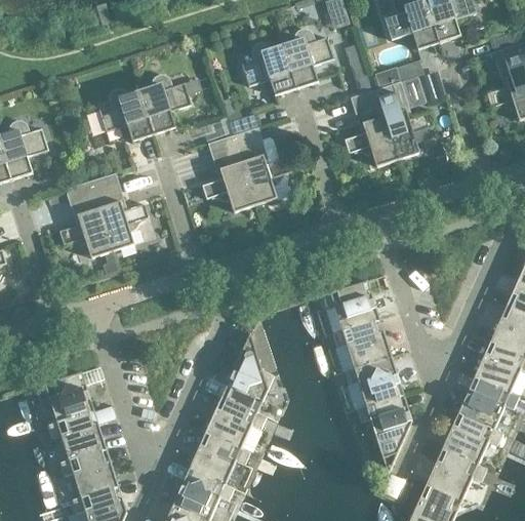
[(412,33),(417,49),(439,42),(425,0),(420,0),(413,2),(412,0),(395,0),(395,2),(394,4),(394,6),(395,8),(396,13),(384,17),(391,39),(412,33)]
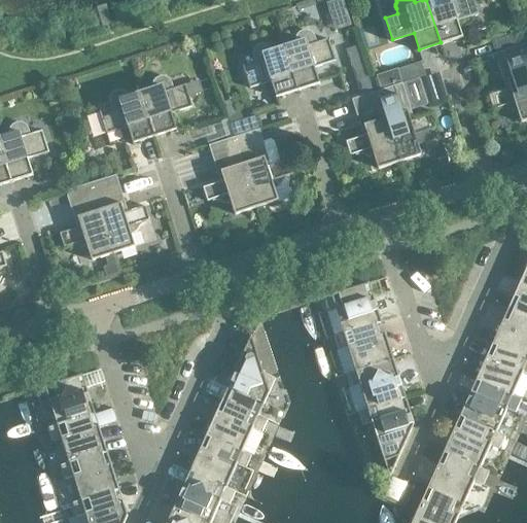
[(441,42),(457,37),(462,35),(457,19),(479,11),(475,0),(426,0),(441,42)]
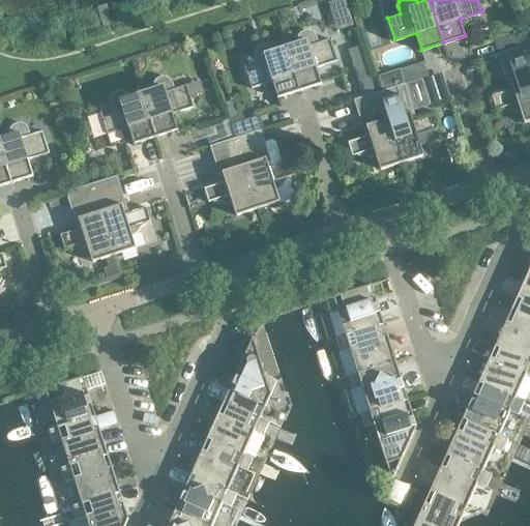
[(299,89),(316,83),(321,82),(316,65),(337,58),(330,36),(318,40),(317,35),(316,33),(315,31),(313,30),(311,29),(310,28),(307,28),(305,28),(303,28),(301,29),(300,30),(298,32),(297,34),(297,35),(297,37),(297,39),(297,41),(285,45),(299,89)]
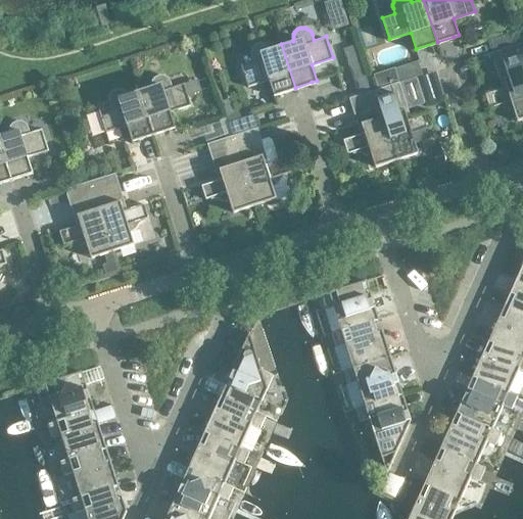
[(269,78),(274,94),(295,88),(281,44),(270,48),(269,46),(268,44),(266,43),(264,42),(262,41),(259,41),(257,42),(255,42),(253,44),(252,45),(251,47),(250,48),(250,50),(250,52),(250,54),(252,59),(240,63),(247,85),(269,78)]
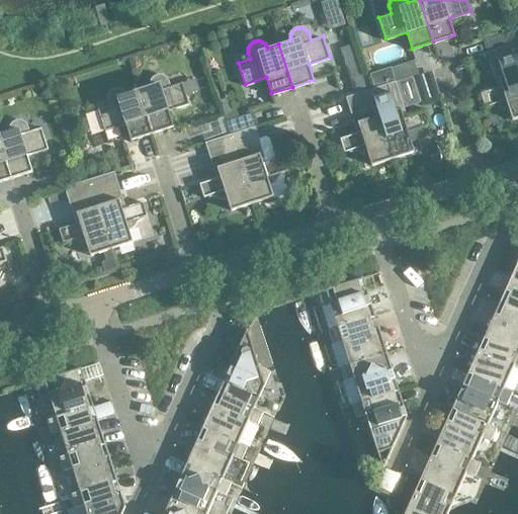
[(349,43),(339,47),(353,92),(366,88),(349,43)]
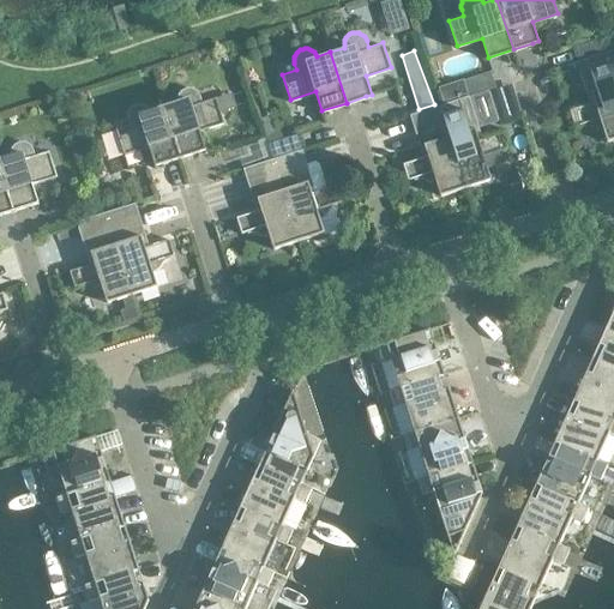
[(613,77),(606,50),(576,59),(587,92),(591,91),(594,101),(569,108),(575,125),(581,122),(581,124),(585,122),(589,124),(593,125),(597,126),(601,125),(607,140),(613,137),(613,77)]
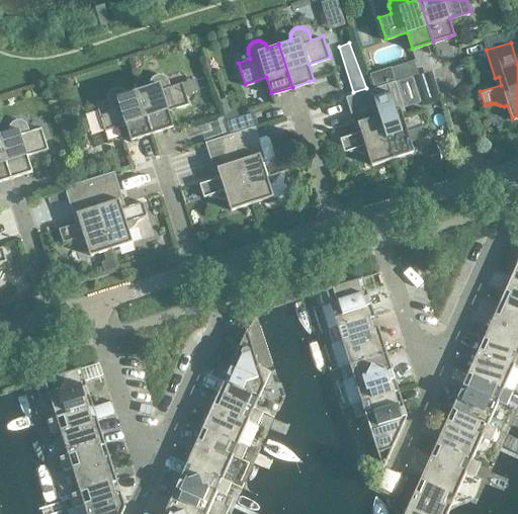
[(408,58),(389,64),(390,66),(394,78),(412,72),(408,58)]
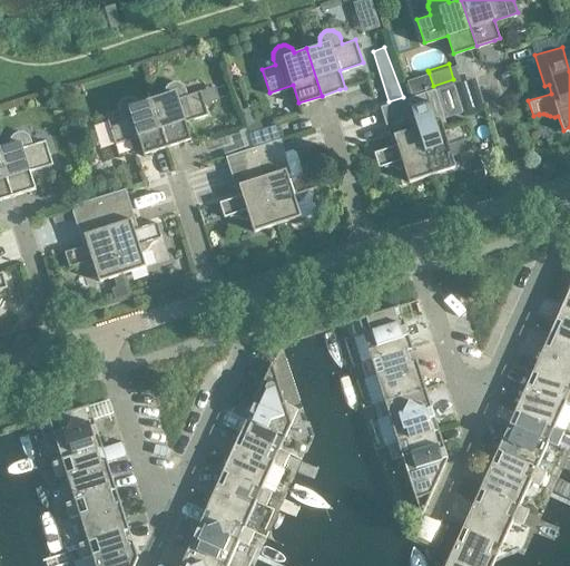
[(433,86),(429,72),(405,79),(410,93),(433,86)]
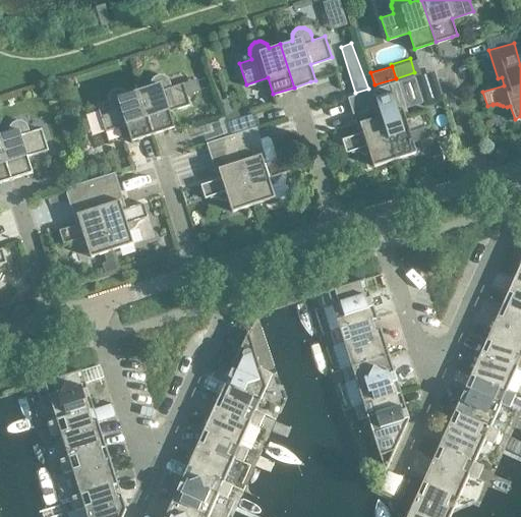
[(153,132),(169,127),(173,125),(169,109),(189,103),(186,94),(183,81),(171,84),(170,79),(169,77),(168,76),(166,74),(164,73),(162,73),(161,72),(159,72),(157,73),(155,74),(154,75),(152,76),(151,78),(151,80),(151,81),(151,83),(151,85),(138,90),(153,132)]
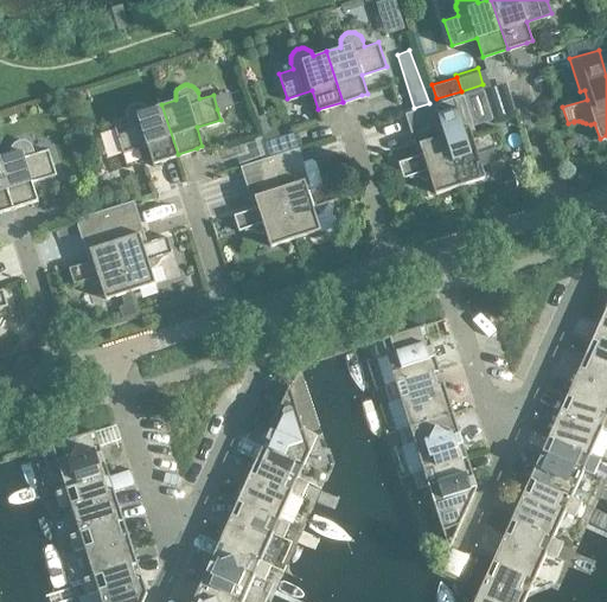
[(462,93),(434,102),(460,184),(485,175),(480,160),(484,159),(487,155),(490,152),(492,148),(496,148),(496,146),(502,145),(497,128),(472,136),(468,127),(473,126),(462,93)]
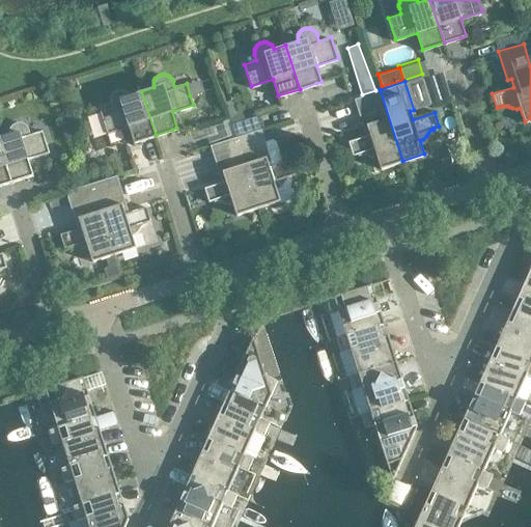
[(129,126),(134,142),(156,135),(141,91),(130,95),(129,93),(128,91),(126,90),(124,89),(122,88),(121,88),(119,88),(117,88),(115,89),(113,90),(112,92),(111,93),(110,95),(110,96),(110,100),(110,101),(112,106),(100,110),(107,133),(129,126)]
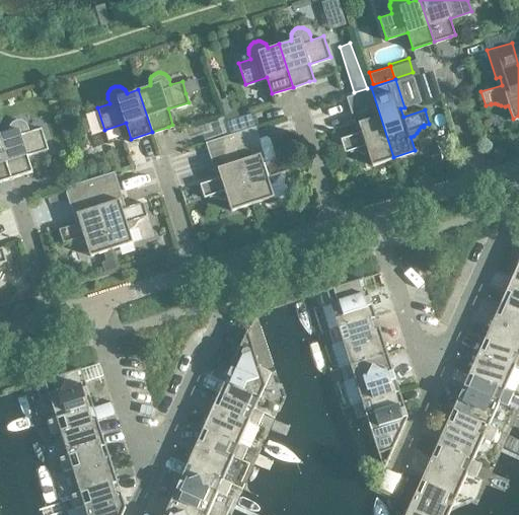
[(346,95),(355,123),(359,122),(361,130),(340,137),(345,150),(350,149),(350,150),(354,149),(357,149),(360,151),(364,152),(367,150),(372,163),(393,157),(371,87),(367,88),(354,92),(346,95)]
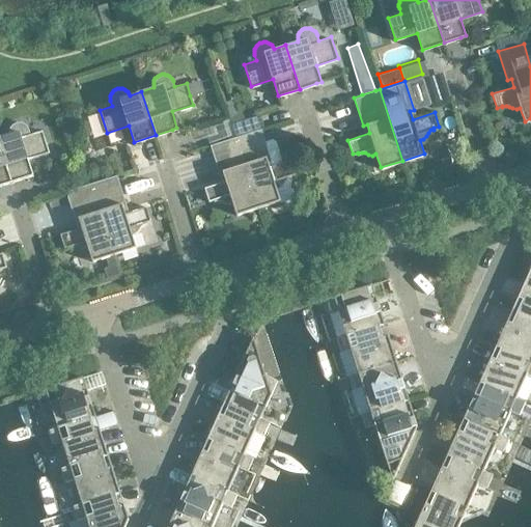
[(319,106),(320,118),(343,116),(342,104),(319,106)]
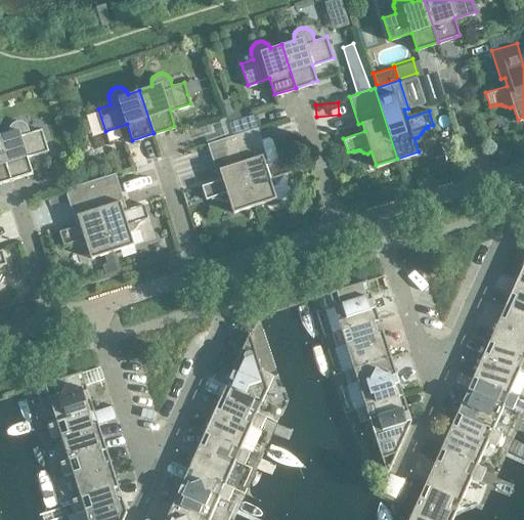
[(241,117),(228,120),(232,133),(255,127),(251,114),(241,117)]
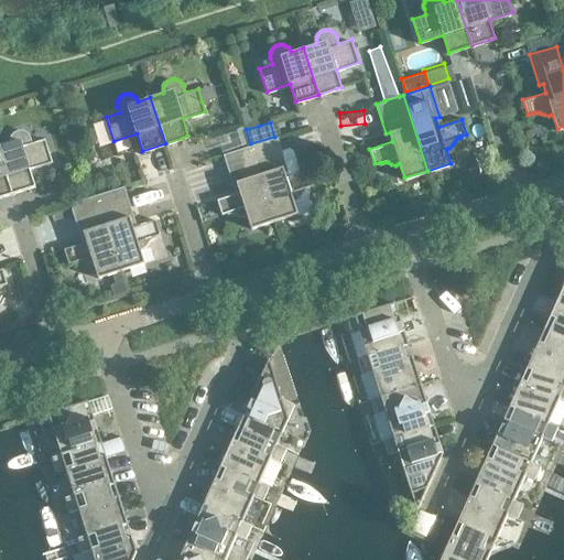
[(0,154),(12,193),(30,187),(35,185),(29,168),(52,161),(45,138),(32,141),(31,136),(30,133),(28,132),(26,130),(24,129),(22,129),(19,128),(17,129),(14,129),(12,131),(11,132),(9,135),(9,137),(8,139),(8,141),(8,142),(0,144),(0,154)]
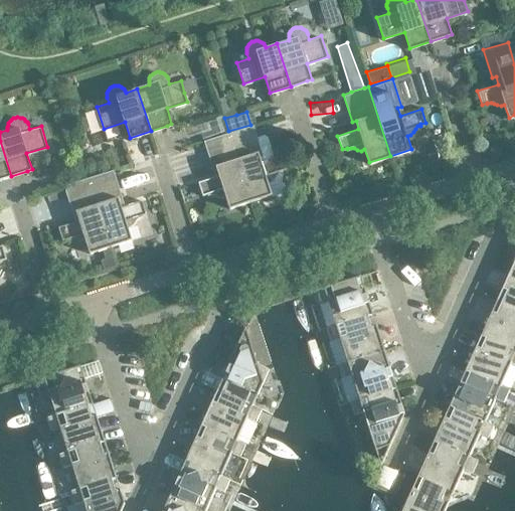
[(236,158),(250,200),(272,193),(268,180),(271,179),(274,177),(276,173),(278,171),(282,170),(281,169),(286,167),(282,154),(274,156),(267,135),(263,134),(256,135),(252,124),(250,125),(228,131),(228,132),(236,158)]
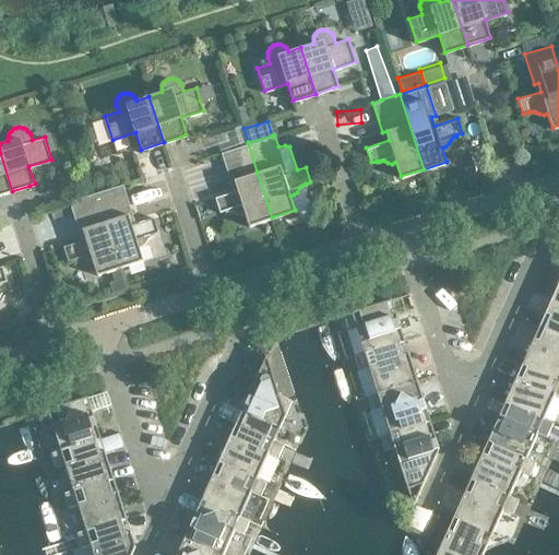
[(248,225),(272,217),(257,172),(248,143),(221,151),(230,181),(234,180),(237,189),(214,196),(219,211),(225,209),(225,210),(229,209),(233,210),(236,211),(240,212),(244,211),(248,225)]
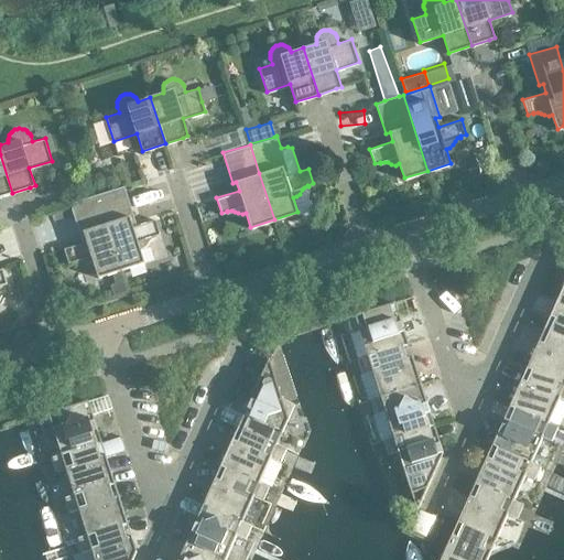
[(0,154),(0,196),(12,193),(0,154)]
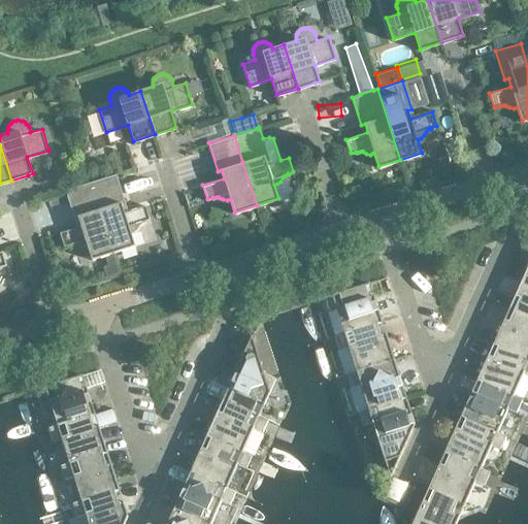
[(116,172),(91,181),(113,252),(135,244),(131,231),(134,230),(137,227),(138,224),(141,222),(144,221),(144,220),(150,218),(145,203),(124,210),(121,202),(125,201),(116,172)]
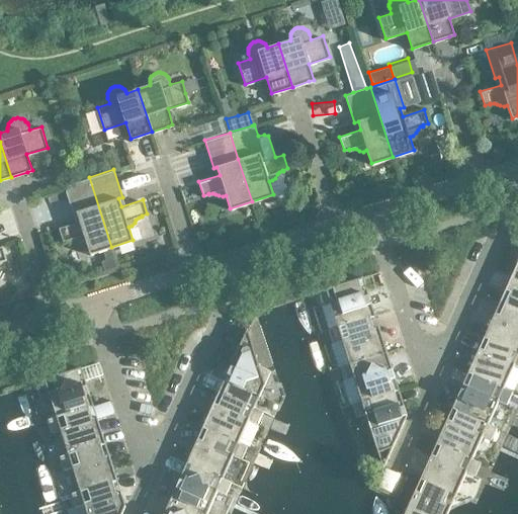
[(64,185),(73,212),(76,211),(79,220),(58,227),(63,241),(68,239),(68,240),(72,239),(75,239),(78,241),(82,242),(85,241),(89,254),(111,247),(89,177),(64,185)]
